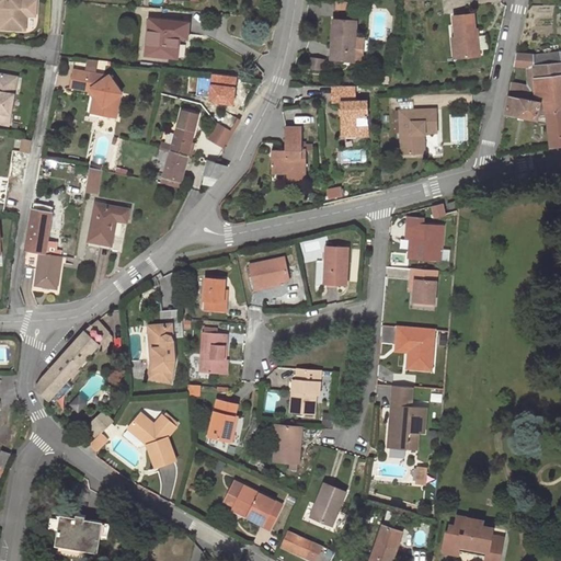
[(0,0),(0,3),(0,4),(3,4),(3,8),(0,8),(0,18),(4,19),(4,27),(25,29),(26,14),(35,14),(36,0),(0,0)]
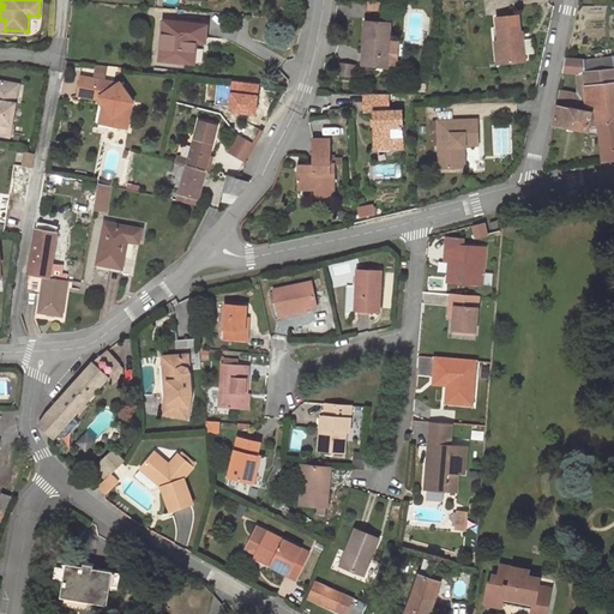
[(523,40),(523,38),(519,38),(518,32),(521,32),(518,14),(497,18),(498,37),(499,41),(503,41),(505,64),(525,61),(524,55),(523,40)]
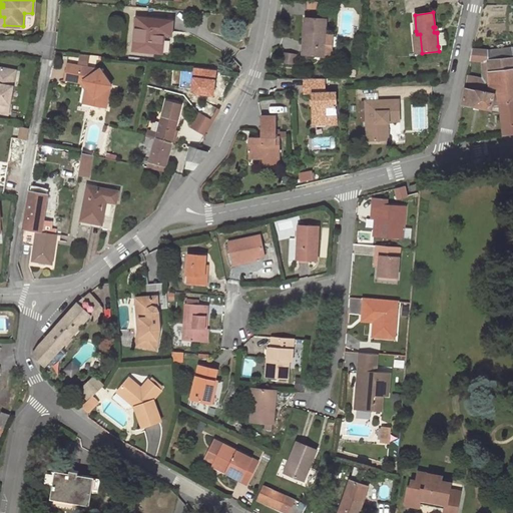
[(171,21),(137,17),(134,47),(161,50),(163,32),(170,33),(171,21)]
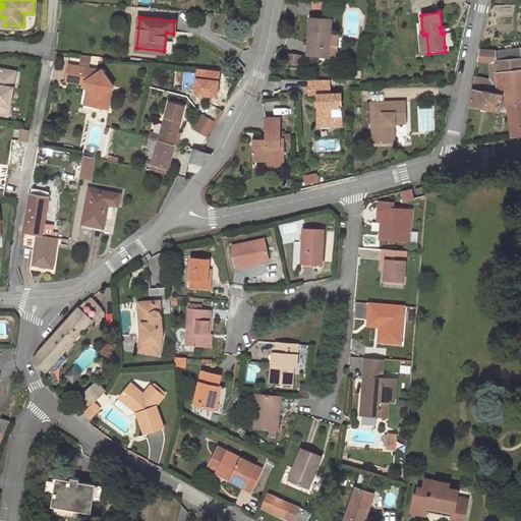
[(329,56),(329,55),(331,19),(309,18),(307,54),(329,56)]
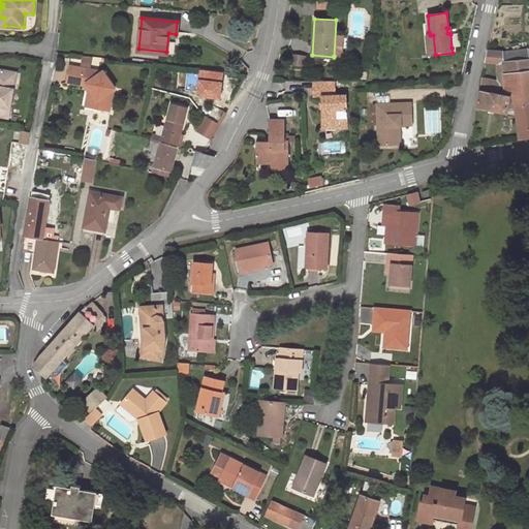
[(435,55),(433,35),(430,35),(429,32),(426,32),(429,55),(435,55)]
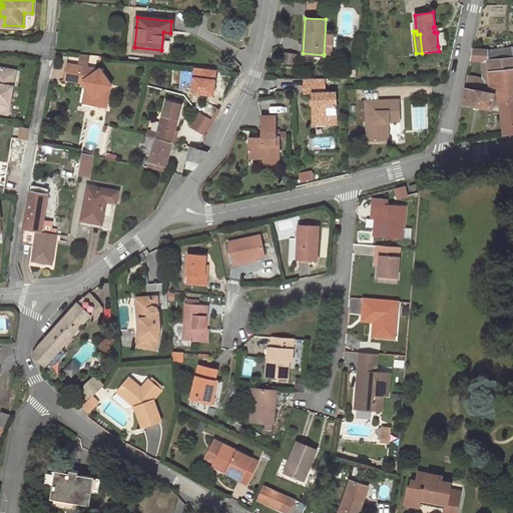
[(446,45),(445,32),(437,33),(438,46),(446,45)]
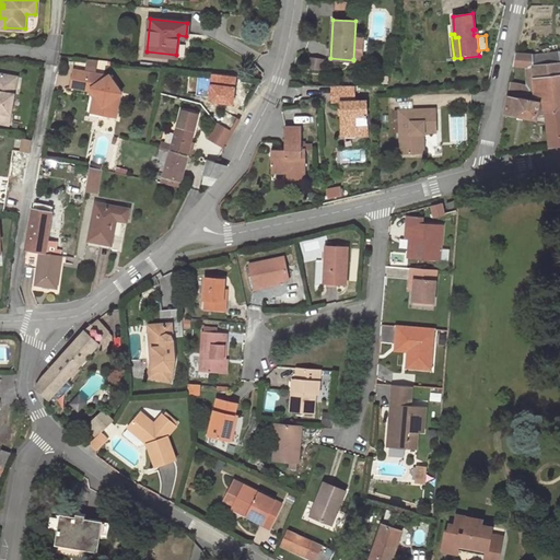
[(532,67),(532,55),(517,51),(515,65),(525,67),(532,67)]
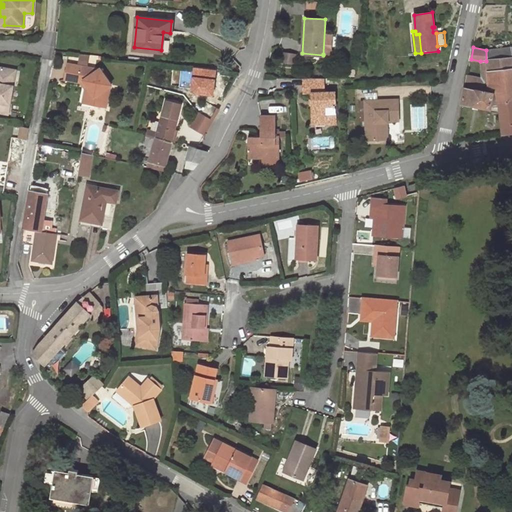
[(511,48),(511,47),(486,50),(486,61),(511,57),(511,48)]
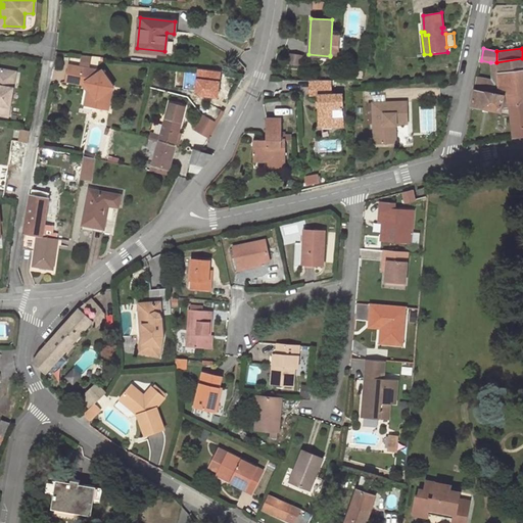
[(289,53),(288,63),(300,64),(301,55),(289,53)]
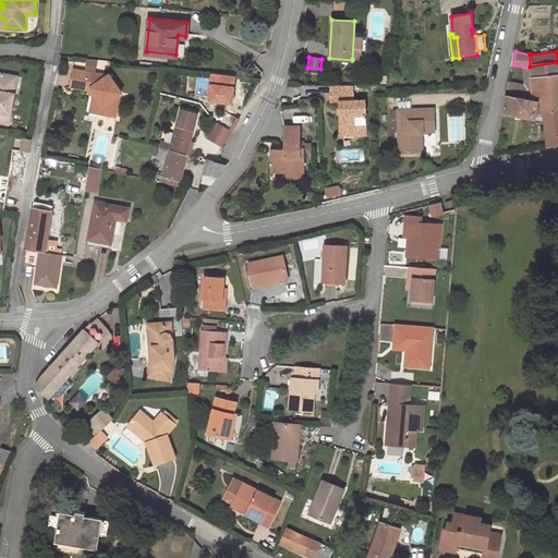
[(557,62),(530,67),(531,79),(557,74),(557,62)]
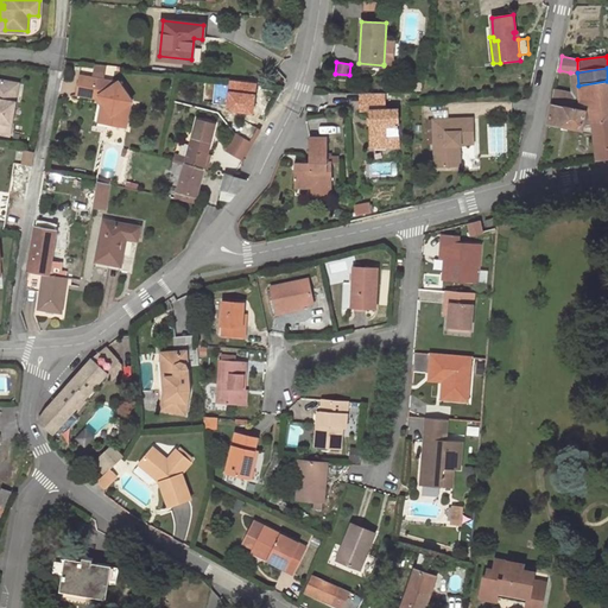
[(108,106),(106,122),(114,124),(114,125),(120,126),(120,125),(126,126),(130,102),(132,100),(120,81),(118,83),(115,81),(81,75),(77,94),(96,96),(102,99),(108,106)]
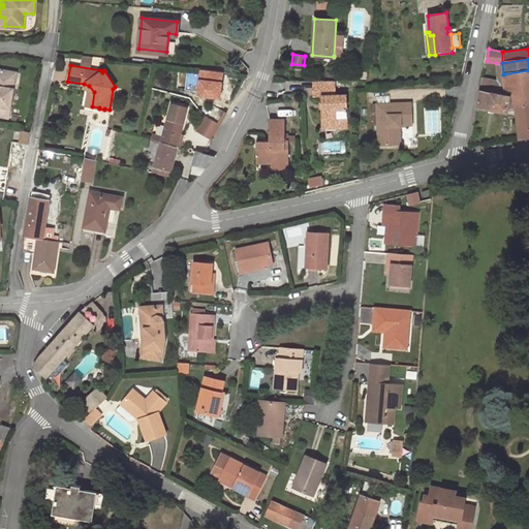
[(13,70),(0,67),(0,115),(5,116),(7,105),(10,106),(13,87),(10,86),(13,70)]
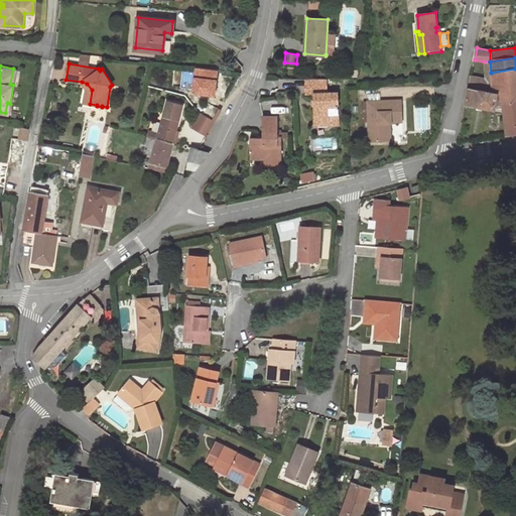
[(507,134),(515,132),(515,69),(491,73),(491,79),(492,92),(497,93),(496,103),(503,104),(503,111),(507,134)]
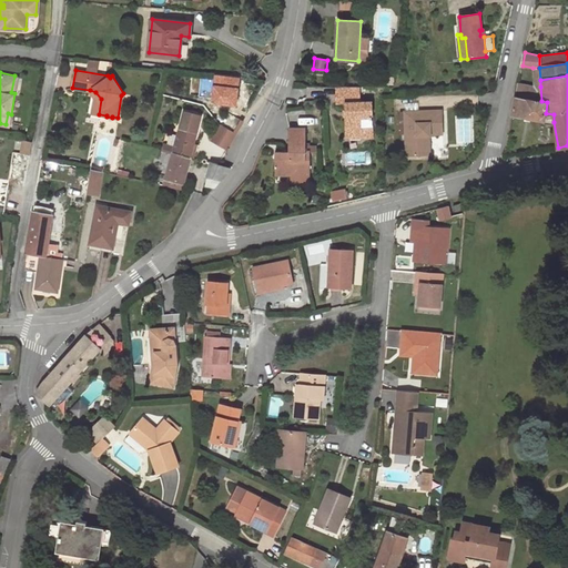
[(545,120),(546,113),(547,102),(541,101),(540,87),(534,85),(519,83),(511,114),(545,120)]
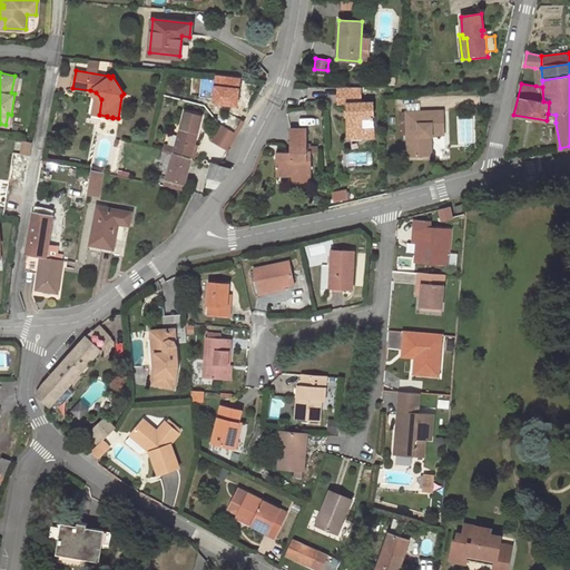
[(361,87),(338,87),(340,101),(361,99),(361,87)]
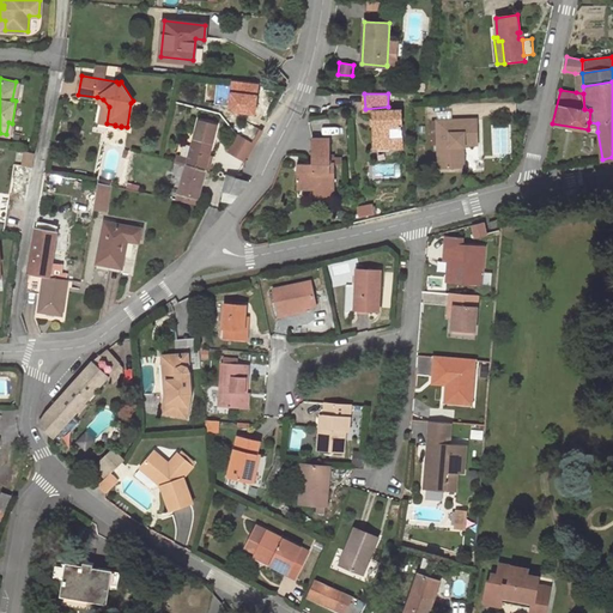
[(102,107),(99,122),(107,123),(109,107),(103,99),(97,97),(102,107)]
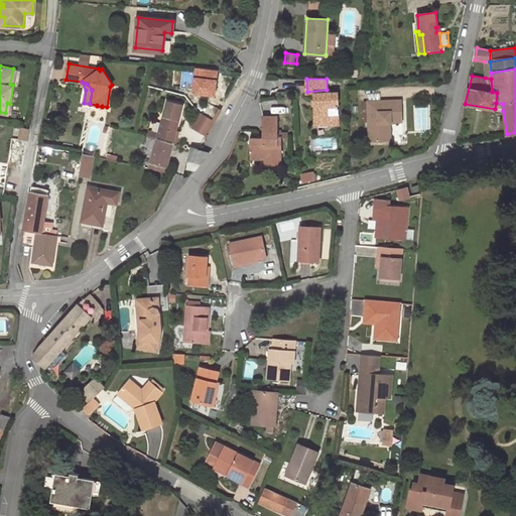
[(337,92),(327,92),(327,90),(307,92),(307,93),(313,93),(315,120),(338,119),(337,92)]
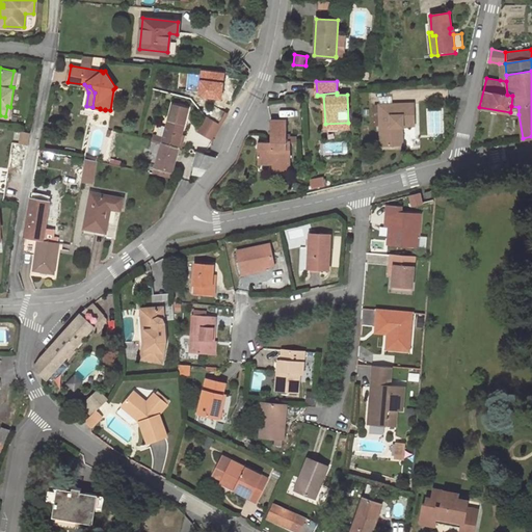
[(414,103),(379,104),(380,145),(398,144),(397,127),(402,127),(403,127),(403,126),(415,125),(414,103)]
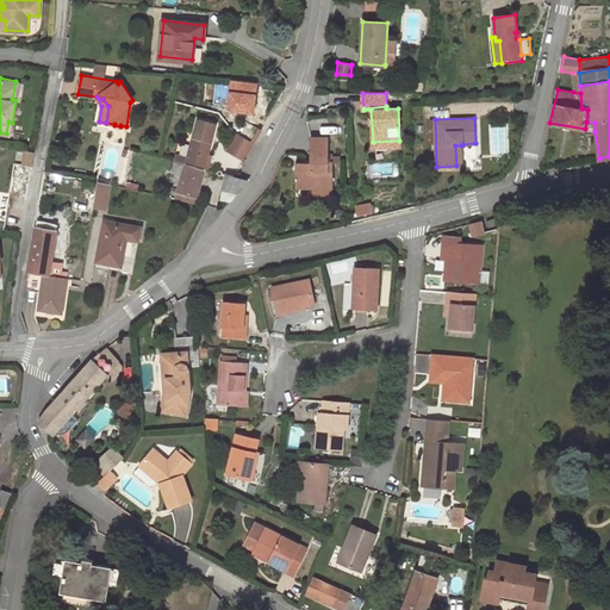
[(198,120),(185,165),(186,165),(205,169),(211,142),(216,125),(198,120)]
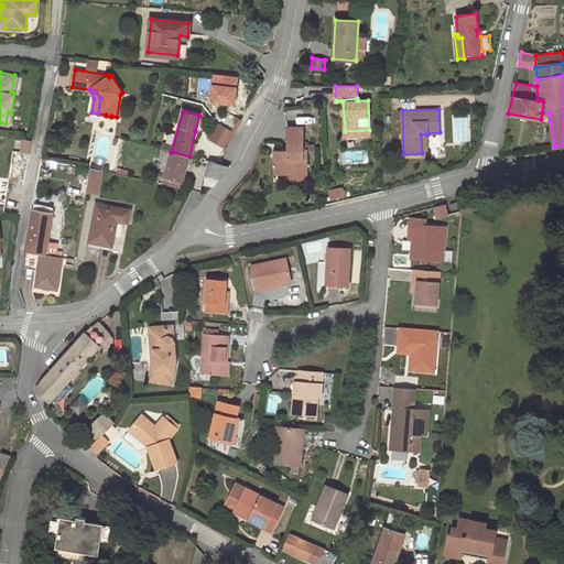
[(232,136),(241,121),(226,112),(218,131),(229,133),(232,136)]
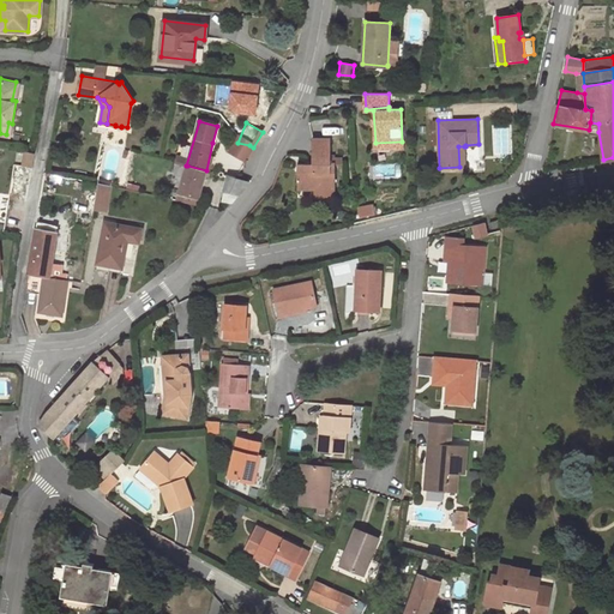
[(493,126),(493,157),(512,156),(512,126),(493,126)]
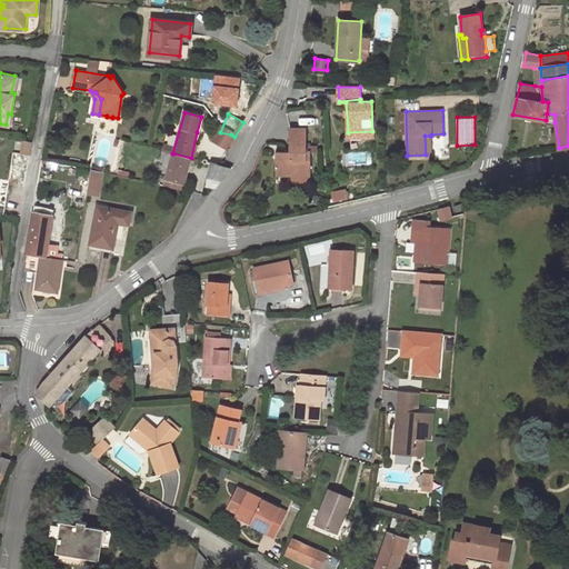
[(277,153),(276,175),(310,175),(309,151),(306,151),(305,129),(290,129),(289,153),(277,153)]
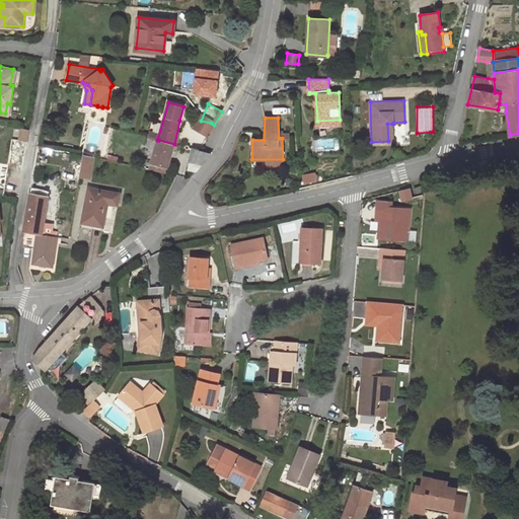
[(204,137),(211,123),(201,121),(196,120),(193,131),(204,137)]
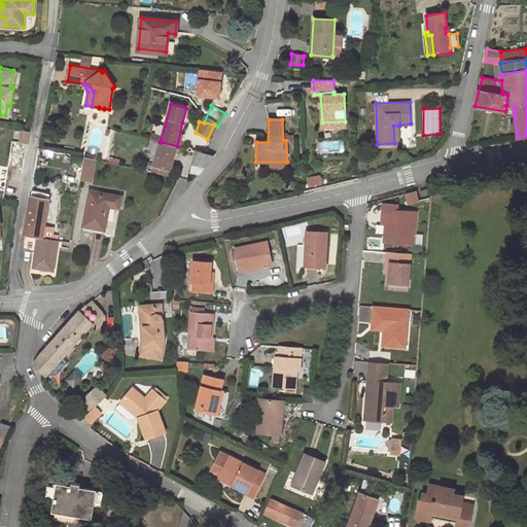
[(186,124),(182,123),(177,146),(180,147),(186,124)]
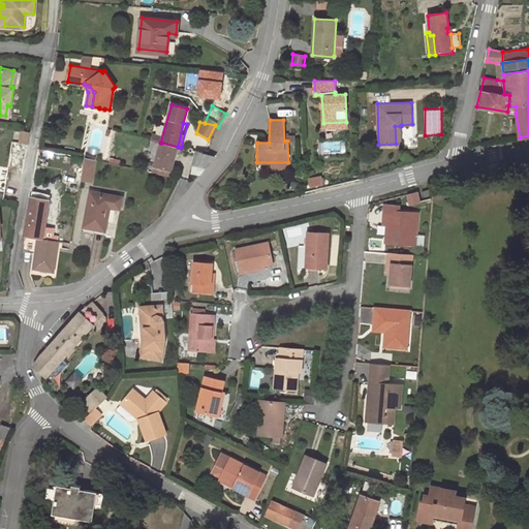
[(21,128),(19,142),(28,143),(30,130),(21,128)]
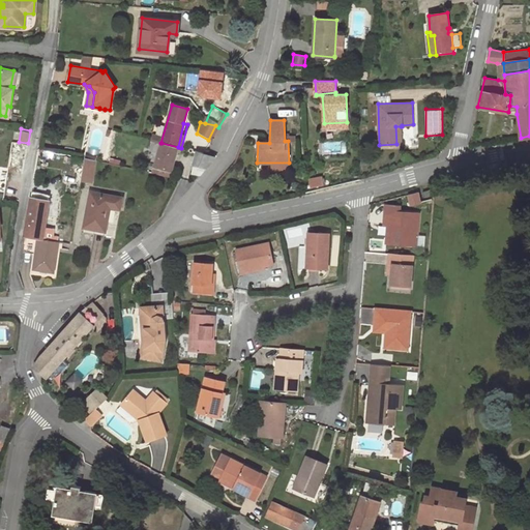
[(153,169),(152,173),(170,177),(174,160),(175,156),(178,147),(162,143),(160,143),(153,169)]
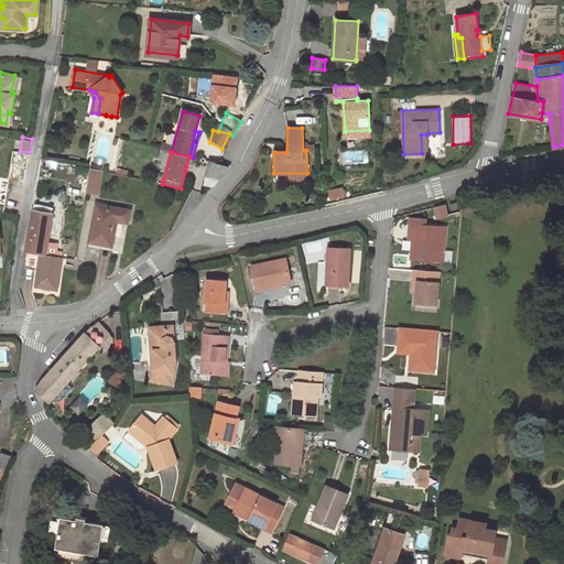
[(90,167),(87,191),(98,193),(102,170),(90,167)]
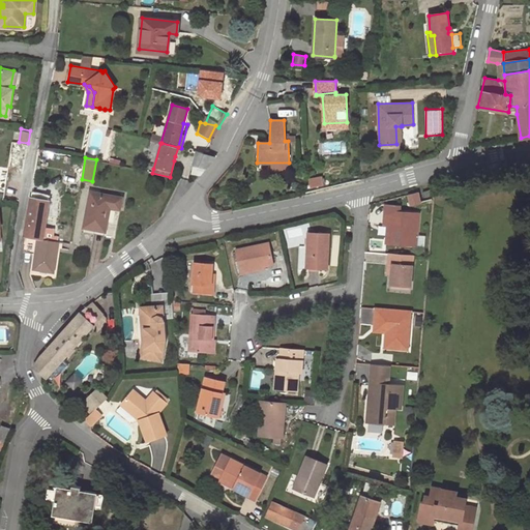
[(32,190),(31,197),(49,200),(50,194),(32,190)]
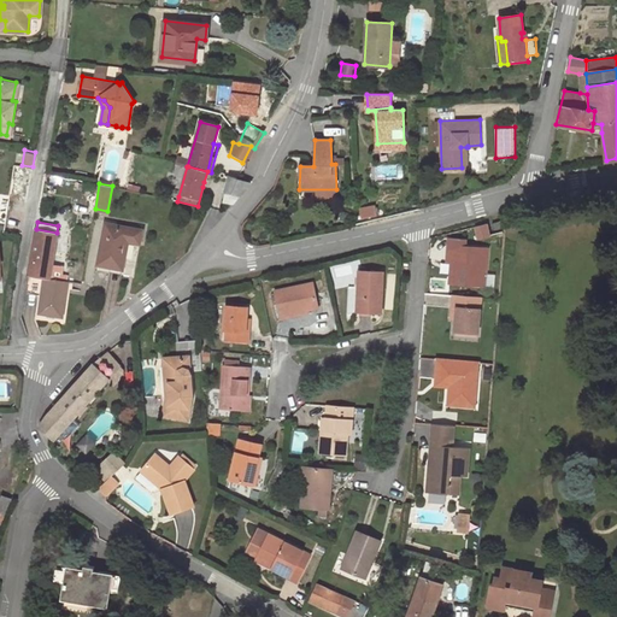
[(142,230),(105,223),(98,264),(122,269),(128,240),(140,242),(142,230)]
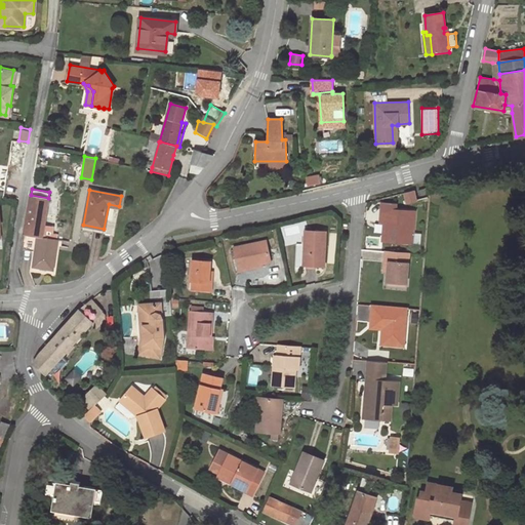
[(416,190),(406,192),(408,202),(418,200),(416,190)]
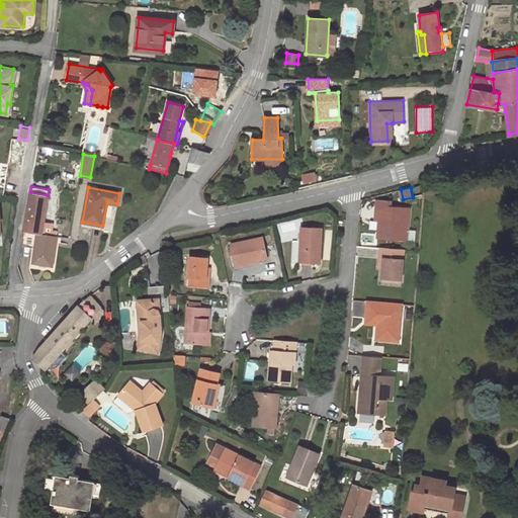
[(41,233),(44,222),(48,195),(30,192),(24,230),(41,233)]
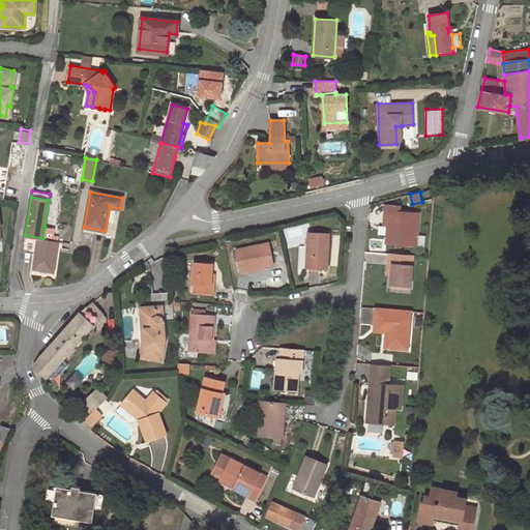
[(415,245),(418,212),(400,210),(400,206),(385,204),(383,224),(388,224),(391,224),(390,242),(415,245)]
